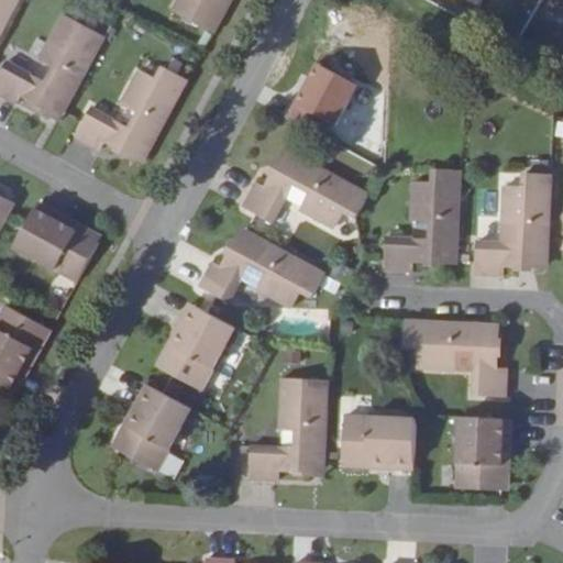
[(0,0),(0,35),(19,0),(0,0)]
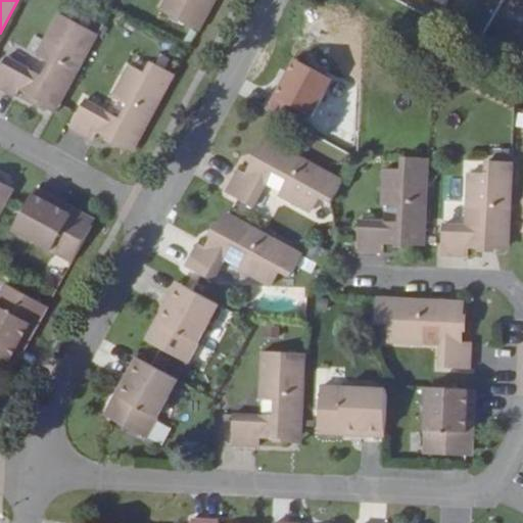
[(199,30),(216,0),(165,0),(161,9),(199,30)]
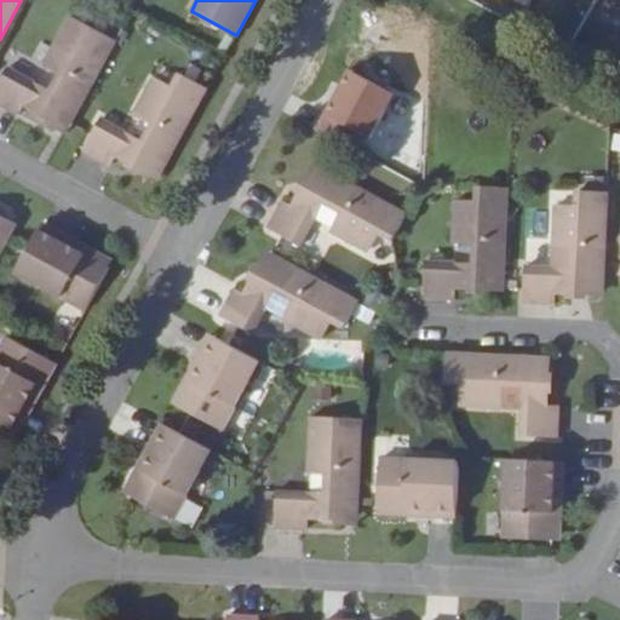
[(9,68),(0,81),(0,103),(19,114),(23,108),(65,132),(72,122),(116,40),(72,15),(44,64),(61,74),(51,91),(9,68)]
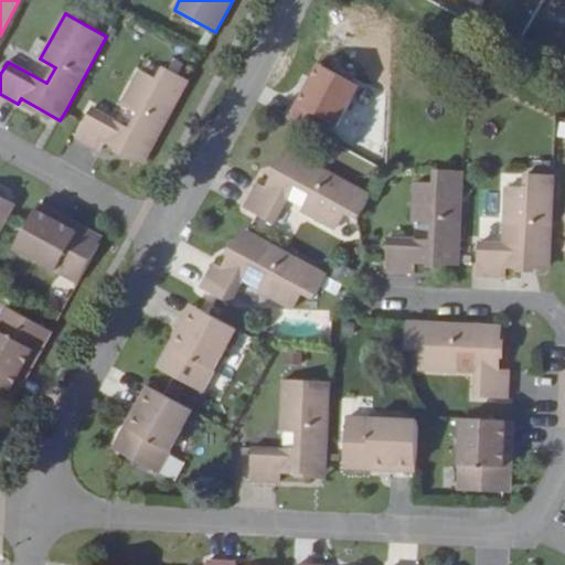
[(290,108),(333,131),(358,85),(316,63),(290,108)]
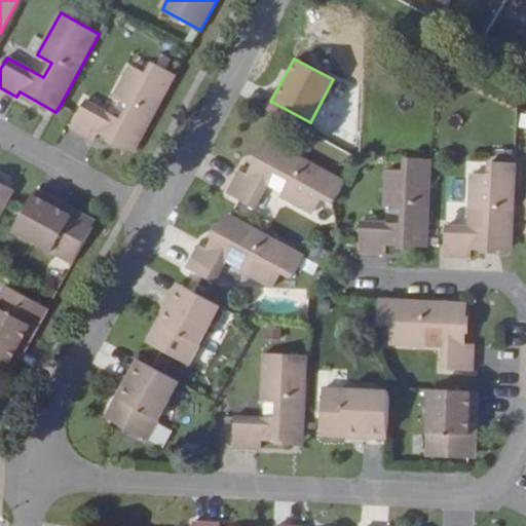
[(101,132),(135,150),(177,74),(154,62),(148,74),(133,65),(115,97),(132,106),(123,120),(87,101),(79,114),(72,127),(97,141),(101,132)]
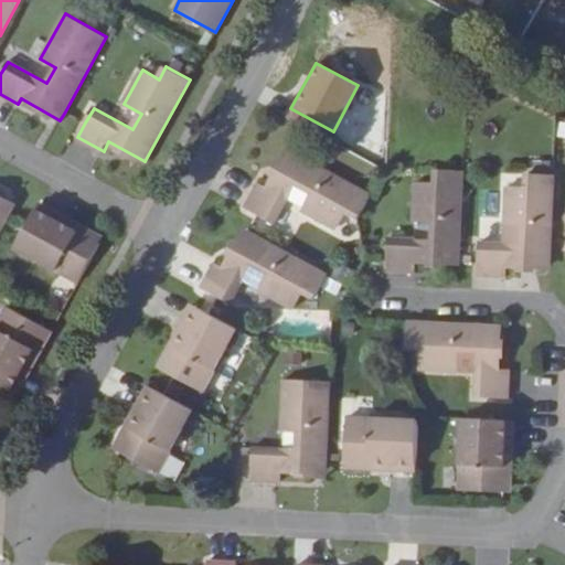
[(372,194),(289,149),(269,187),(260,181),(246,208),(258,214),(275,224),(297,185),(313,193),(302,211),(338,230),(348,213),(359,219),(372,194)]
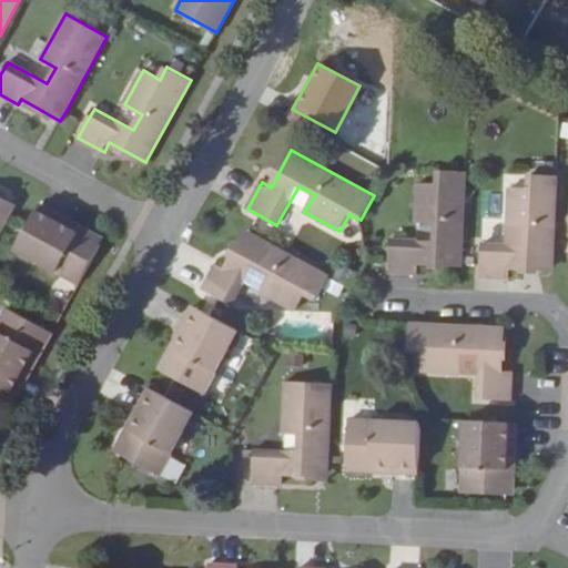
[(467,172),(439,170),(438,185),(418,184),(416,224),(436,225),(436,242),(391,241),(389,263),(389,273),(419,274),(419,264),(462,267),(463,262),(467,172)]
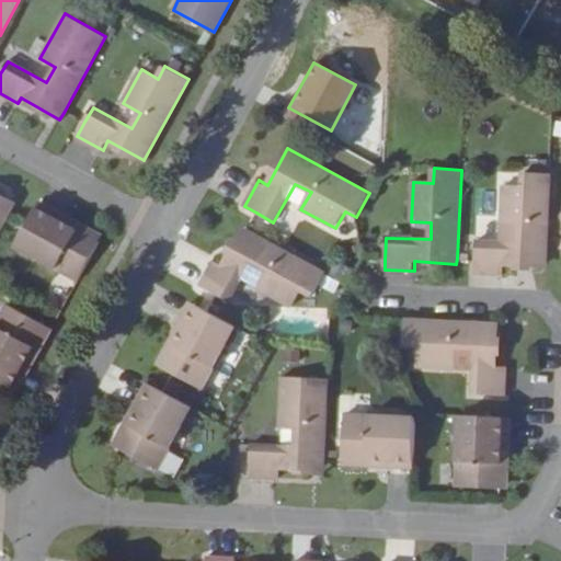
[(549,232),(552,174),(525,173),(525,187),(503,186),(502,225),(523,226),(522,244),(477,241),(476,260),(476,274),(504,275),(504,265),(547,267),(549,232)]
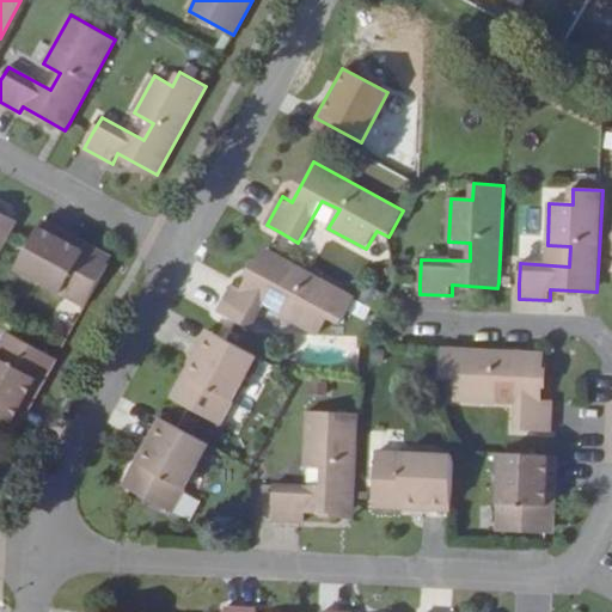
[(0,250),(11,231),(16,221),(0,212),(0,250)]
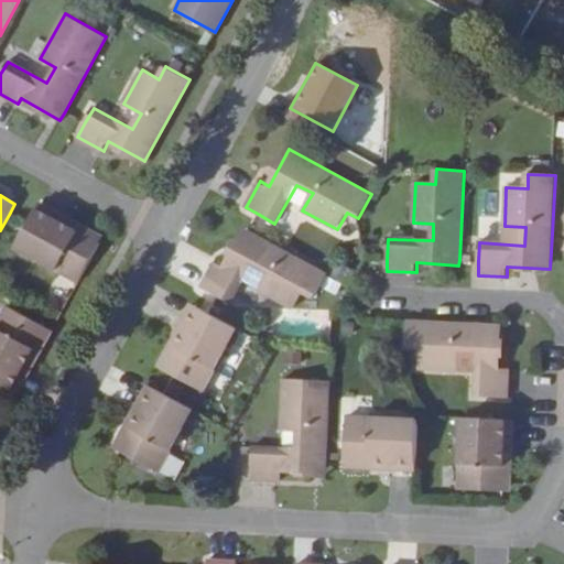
[(78,283),(102,237),(42,203),(30,225),(15,248),(78,283)]
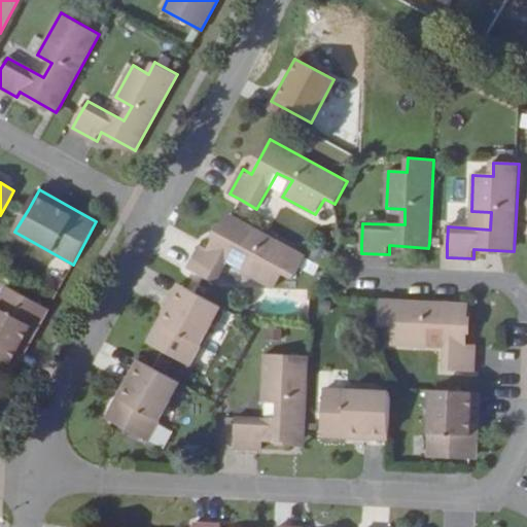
[(307,256),(232,215),(229,213),(209,248),(202,245),(188,269),(203,276),(216,284),(236,247),(251,255),(242,272),(274,289),(283,273),(294,279),(307,256)]
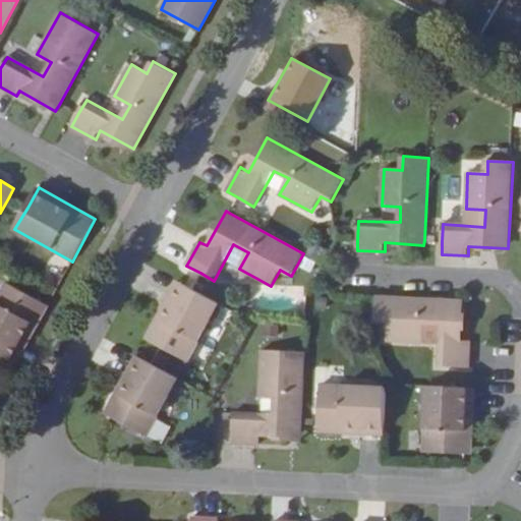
[(220,304),(191,289),(178,281),(146,339),(161,347),(188,362),(220,304)]
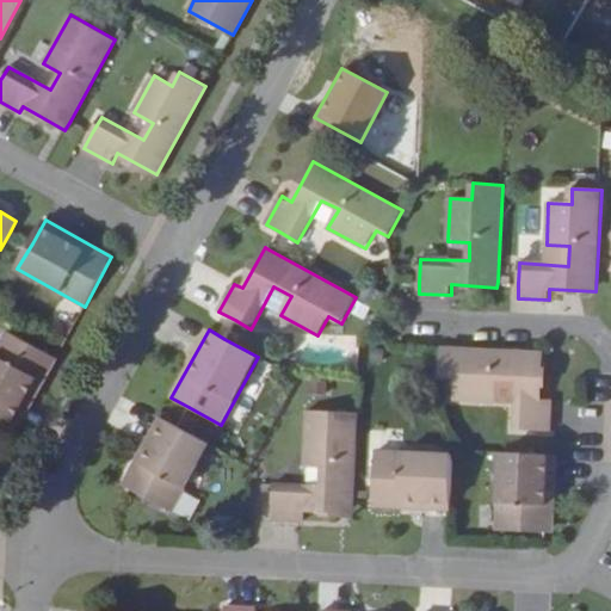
[(0,346),(0,415),(19,426),(56,359),(7,333),(0,346)]
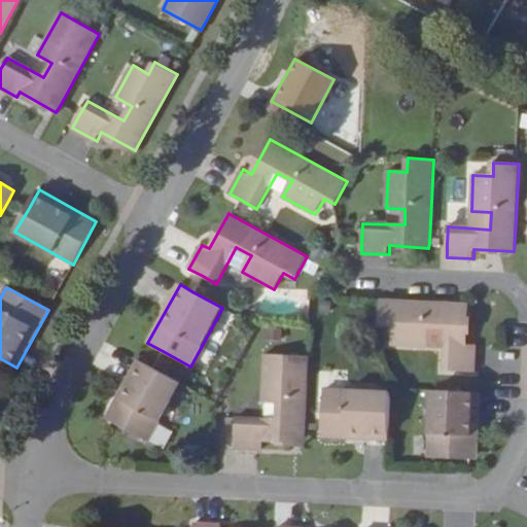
[(467,344),(469,306),(381,302),(380,327),(393,327),(393,346),(429,348),(430,329),(447,329),(445,372),(465,372),(476,372),(477,345),(467,344)]
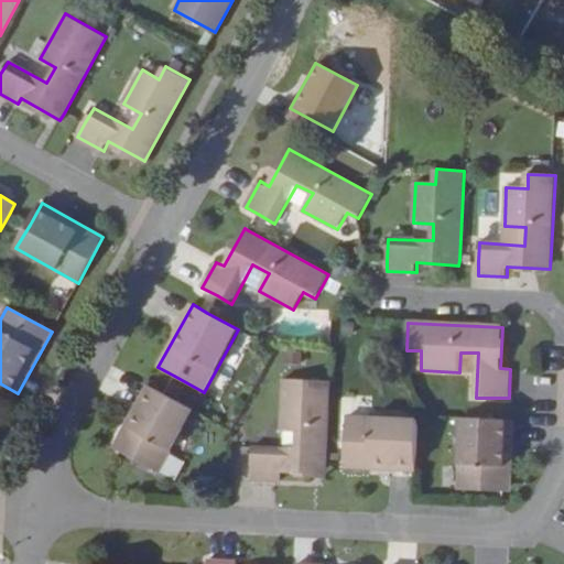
[(253,448),(252,469),(251,480),(281,481),(281,475),(326,478),(328,461),(331,383),(285,381),(283,431),(300,432),(300,451),(253,448)]
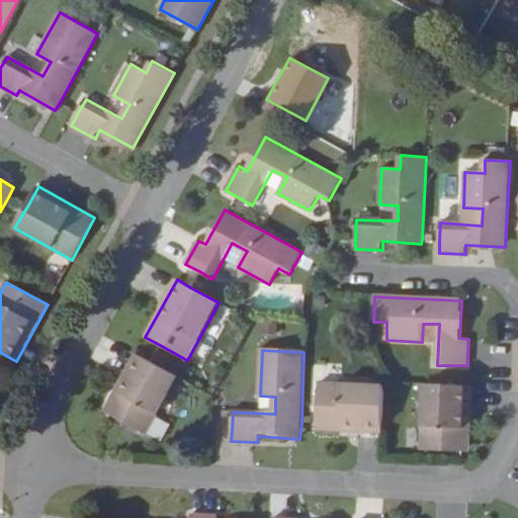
[(105,412),(110,415),(146,434),(178,377),(151,361),(137,354),(105,412)]
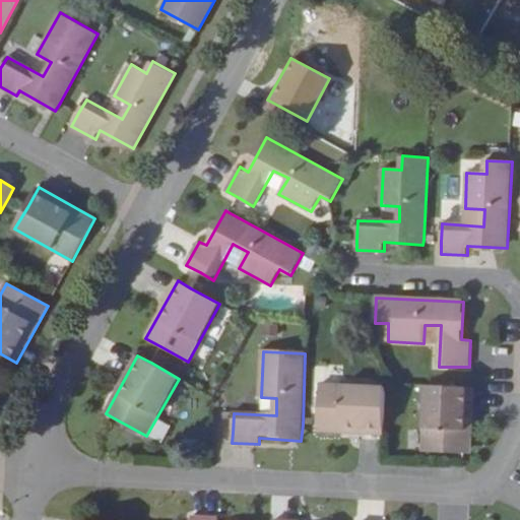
[(318,433),(385,436),(387,388),(321,385),(319,426),(318,433)]
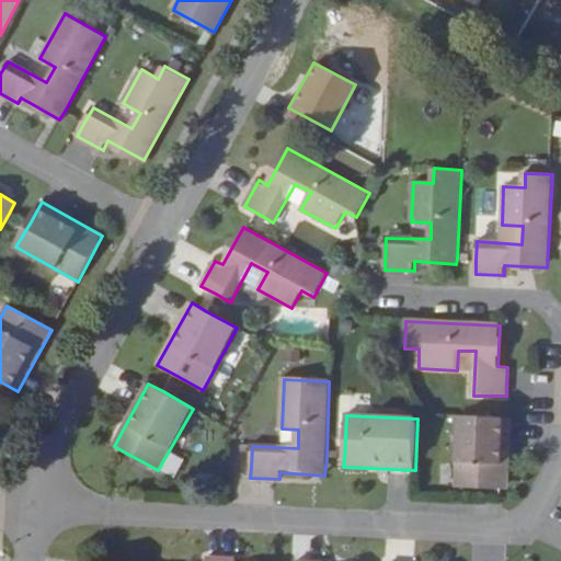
[(458,488),(501,490),(508,491),(512,419),(494,418),(461,416),(458,488)]
